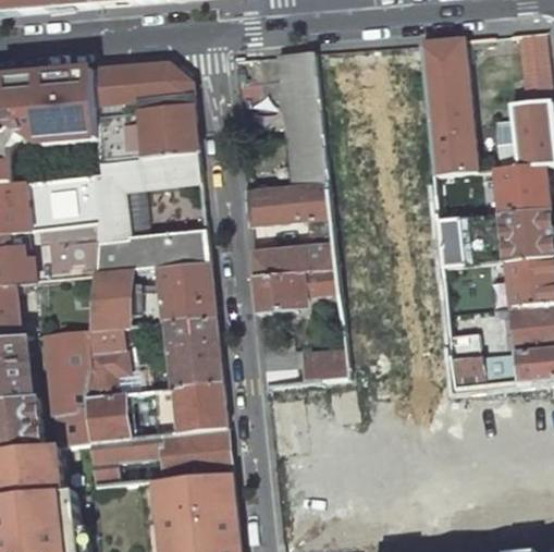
[(0,11),(99,3),(98,0),(0,0),(0,11)]
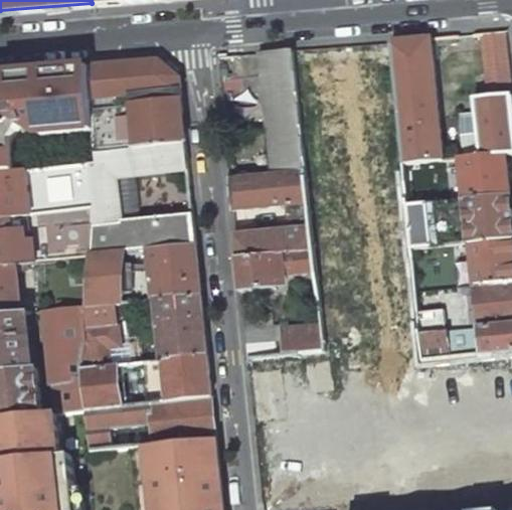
[(511,149),(511,105),(504,28),(480,30),(486,93),(481,94),(480,90),(472,90),(474,110),(458,111),(463,154),(504,151),(511,149)]
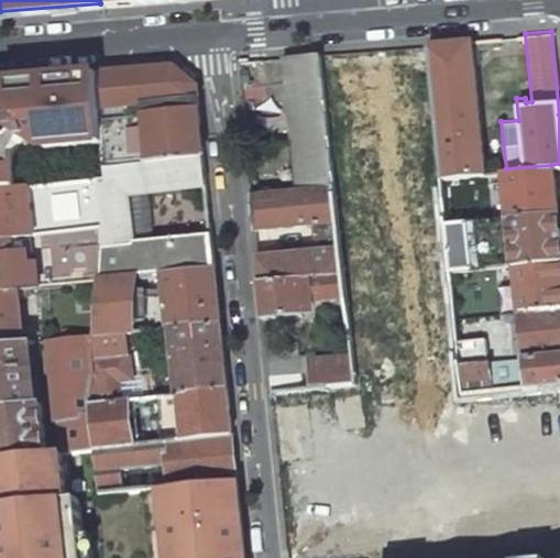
[(497,35),(426,42),(439,176),(440,176),(483,172),(471,46),(497,44),(497,35)]
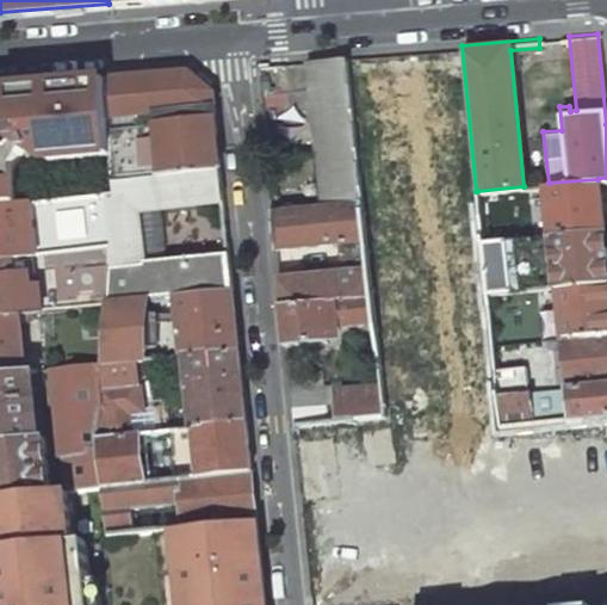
[(363,236),(344,55),(307,59),(321,204),(271,209),(274,245),(363,236)]
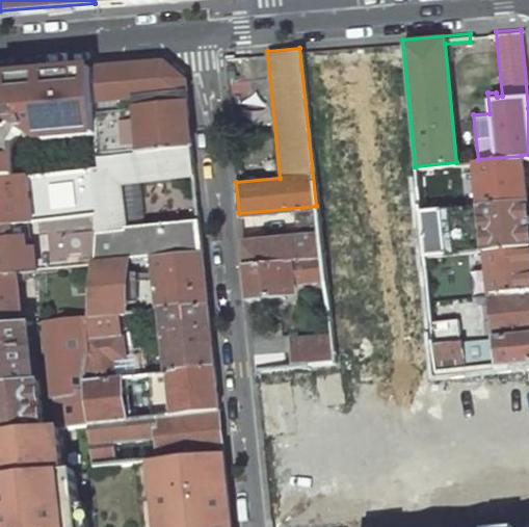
[(99,154),(190,143),(183,76),(162,59),(93,64),(96,132),(97,155),(99,154)]
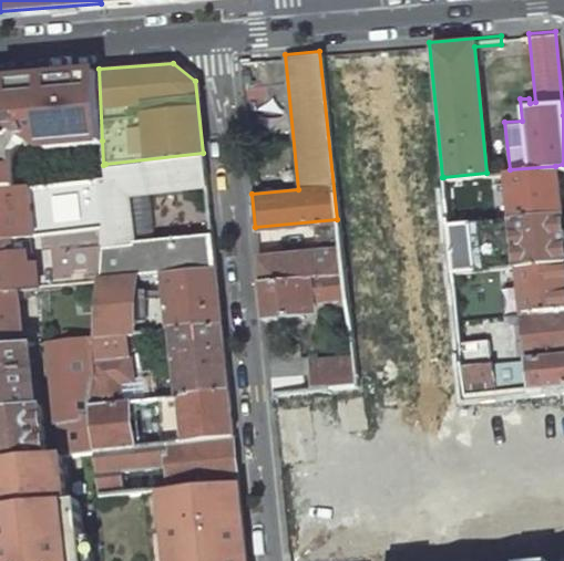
[(102,141),(99,69),(1,78),(6,133),(0,134),(0,186),(14,185),(11,152),(23,136),(30,135),(44,145),(102,141)]
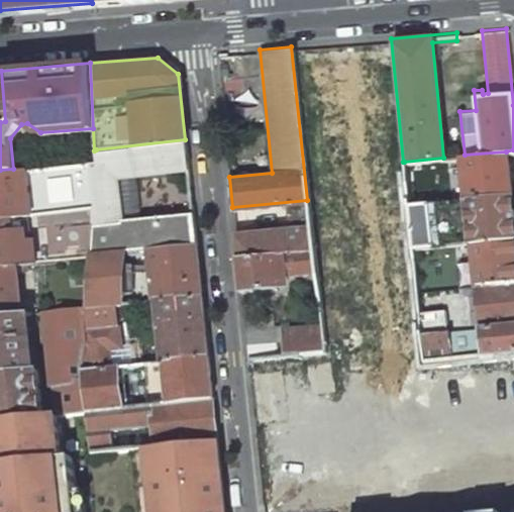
[(95,205),(90,253),(128,249),(143,247),(196,242),(193,212),(140,217),(135,173),(188,167),(185,139),(96,149),(95,161),(90,161),(95,205)]
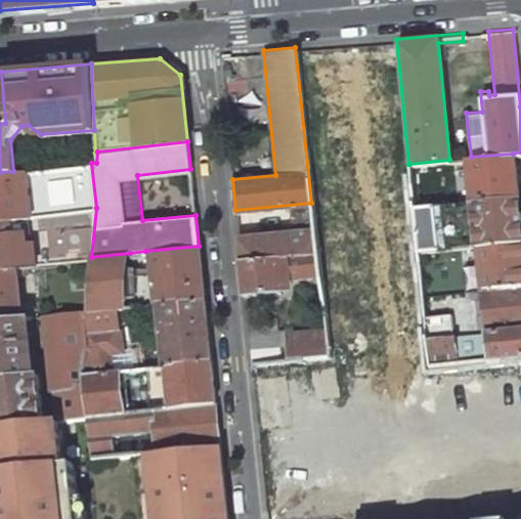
[(469,183),(471,201),(517,196),(513,154),(471,157),(467,157),(468,172),(456,173),(457,185),(469,183)]
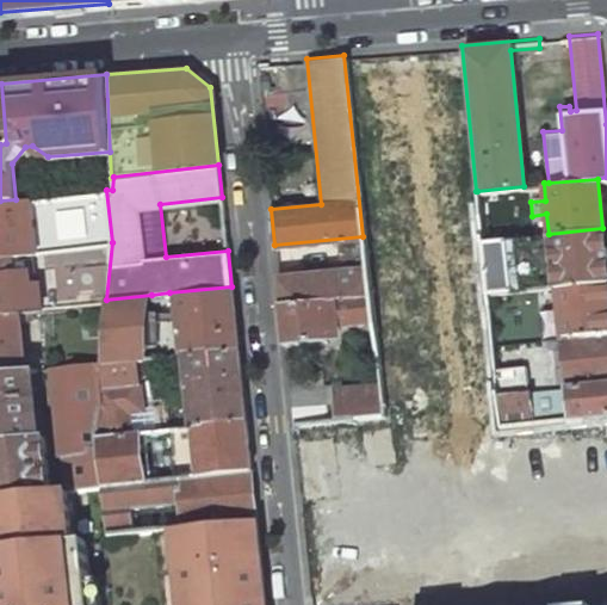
[(0,254),(112,242),(106,190),(30,199),(30,197),(16,199),(0,201),(0,254)]
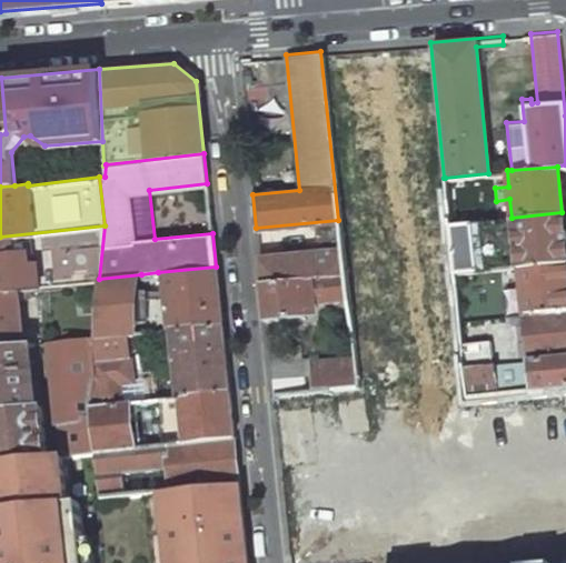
[(565,259),(565,241),(562,212),(512,218),(449,223),(447,223),(452,271),(455,271),(516,264),(565,259)]
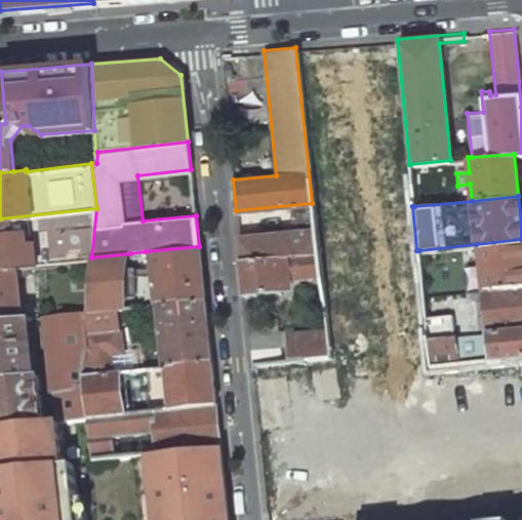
[(0,267),(22,265),(90,257),(91,257),(96,208),(0,218),(0,267)]
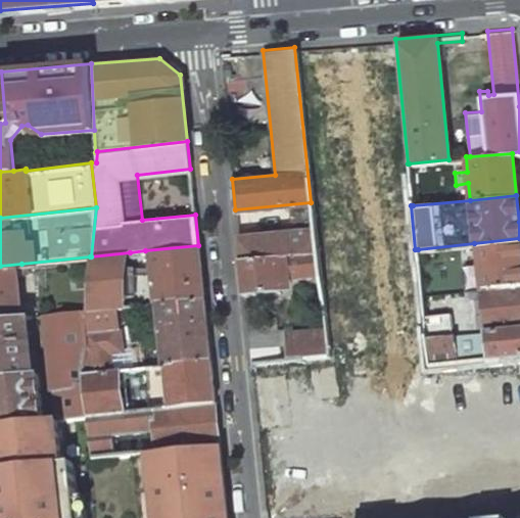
[(519,238),(474,243),(479,287),(481,286),(519,282),(519,238)]
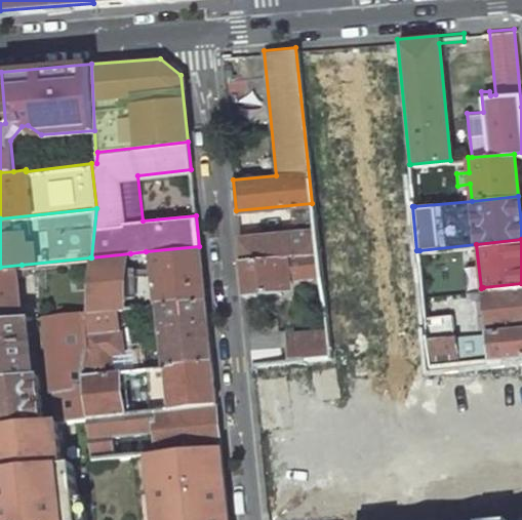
[(157,303),(204,296),(199,246),(146,251),(150,285),(155,285),(157,303)]
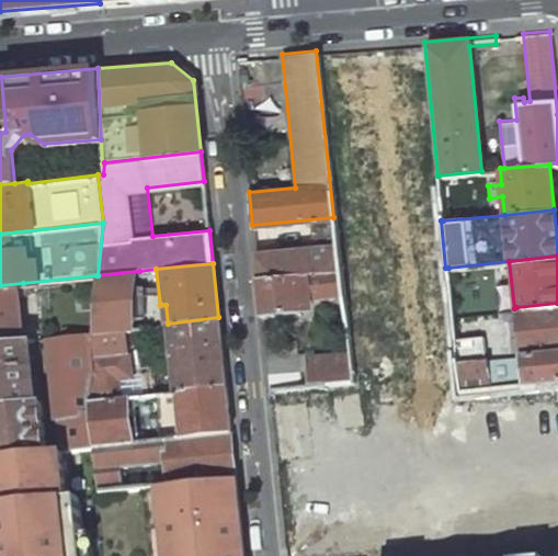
[(92,330),(92,331),(124,328),(129,327),(132,291),(139,291),(139,271),(98,275),(97,275),(92,330)]
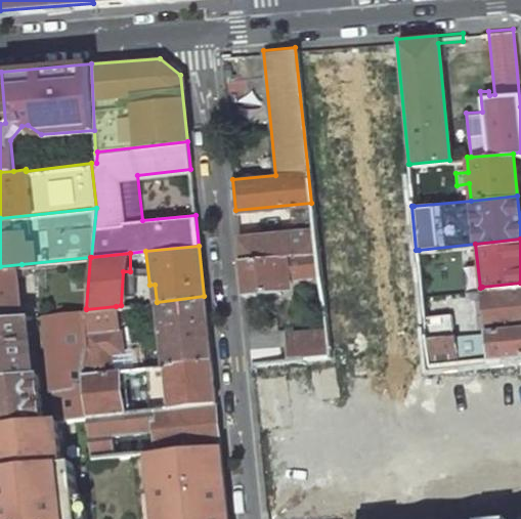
[(0,317),(20,315),(22,315),(16,270),(23,270),(22,264),(0,266),(0,317)]
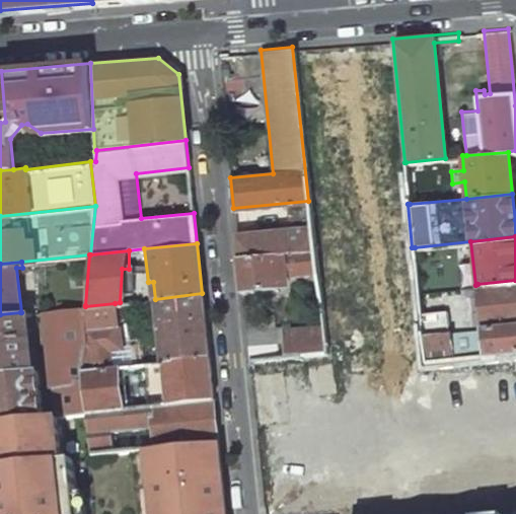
[(515,280),(477,284),(482,326),(515,322),(515,280)]
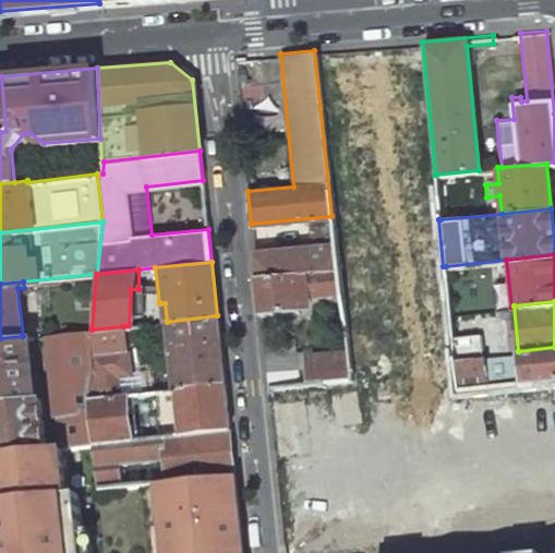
[(175,387),(224,381),(217,315),(167,322),(166,322),(175,387)]
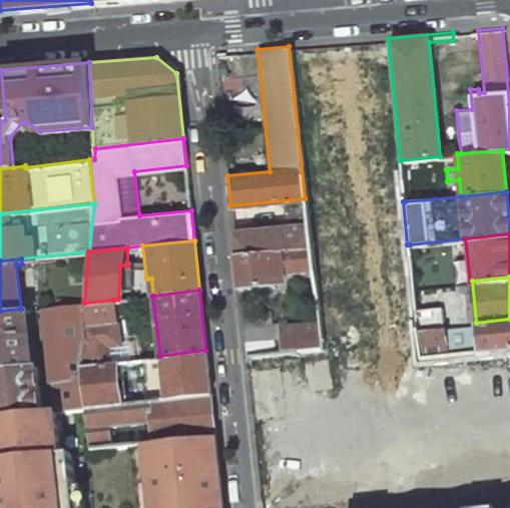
[(104,341),(118,339),(113,300),(84,303),(84,302),(81,302),(84,363),(107,360),(104,341)]
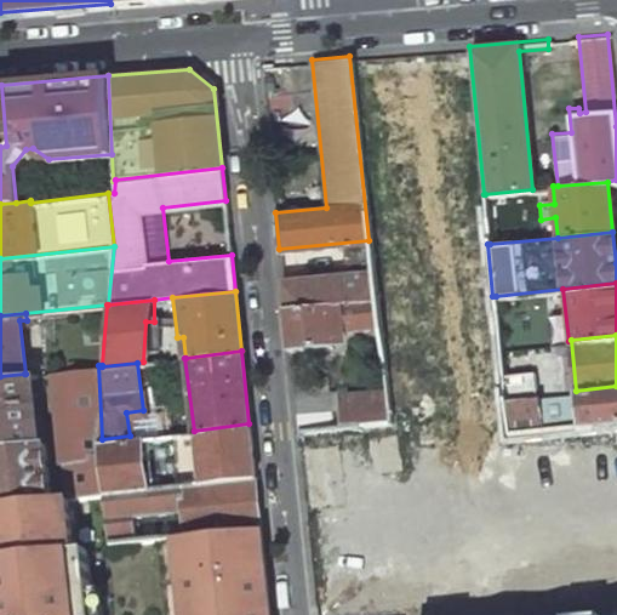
[(98,365),(98,364),(51,369),(60,457),(67,456),(69,494),(101,490),(96,439),(102,439),(98,365)]
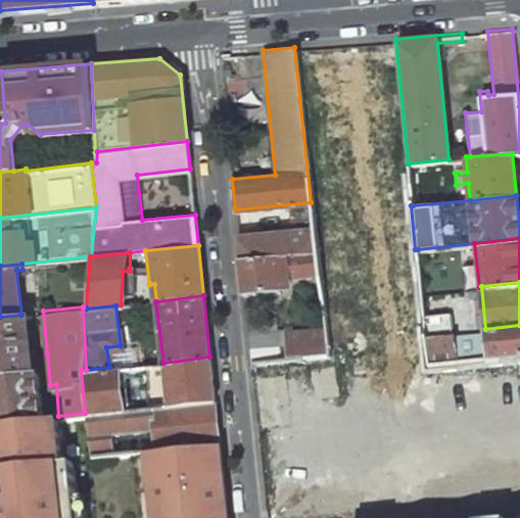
[(452,332),(448,311),(424,314),(426,335),(452,332)]
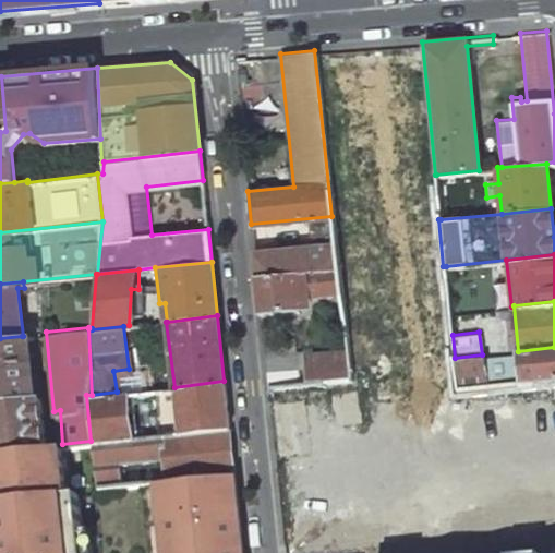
[(0,449),(45,446),(39,396),(28,397),(22,336),(0,338),(0,449)]
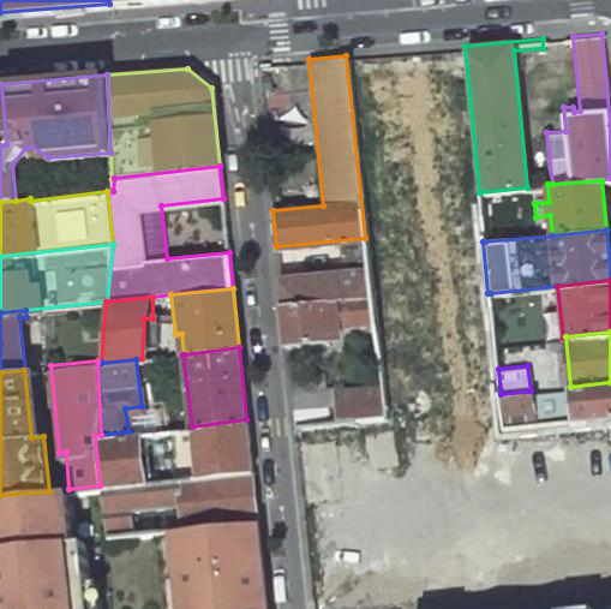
[(531,390),(501,394),(503,425),(610,413),(610,382),(570,387),(531,390)]
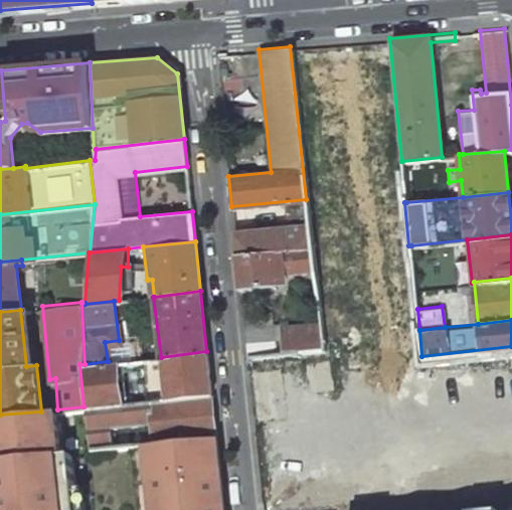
[(165,397),(210,393),(206,351),(161,357),(165,397)]
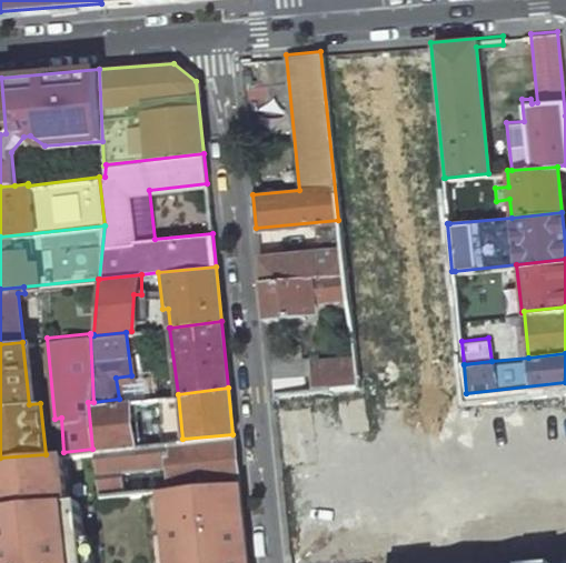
[(92,449),(97,493),(158,486),(238,479),(232,434),(182,439),(135,443),(129,398),(119,399),(93,402),(88,402),(92,449)]
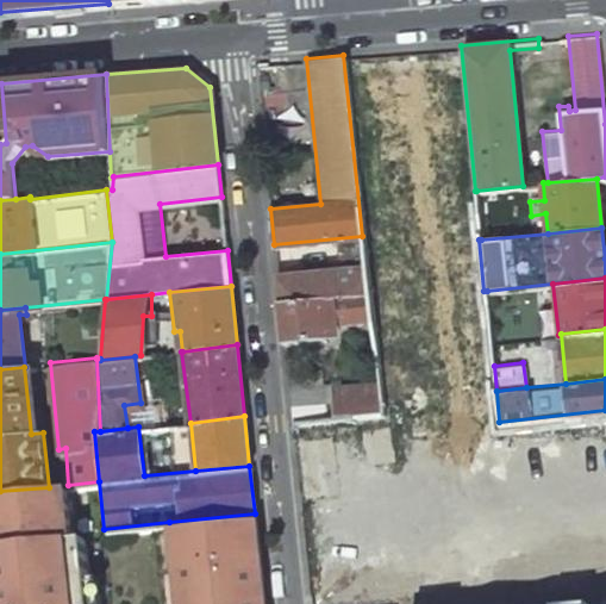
[(0,540),(69,533),(64,485),(49,487),(0,491),(0,540)]
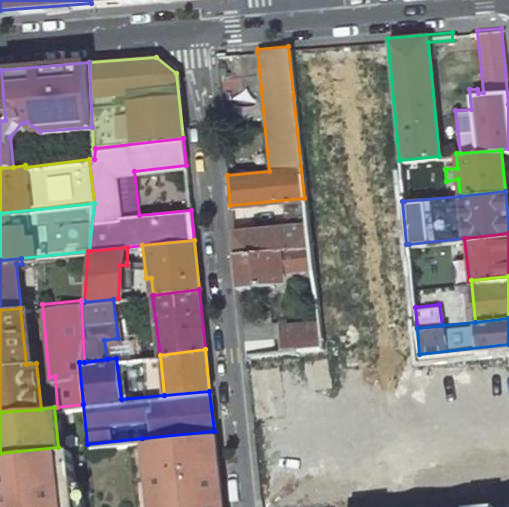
[(148,506),(221,506),(214,431),(142,438),(148,506)]
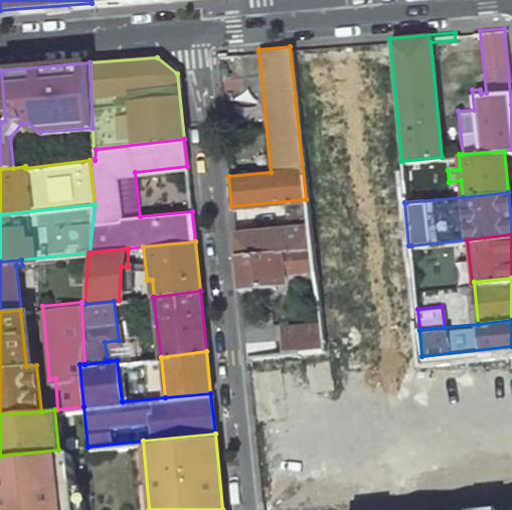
[(0,489),(2,509),(75,509),(69,452),(58,453),(58,450),(0,456),(0,489)]
